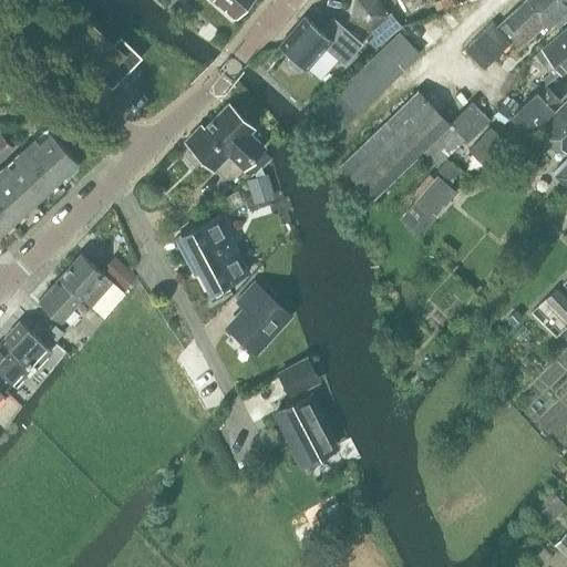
[(212,0),(216,4),(218,1),(234,14),(246,0),(212,0)]
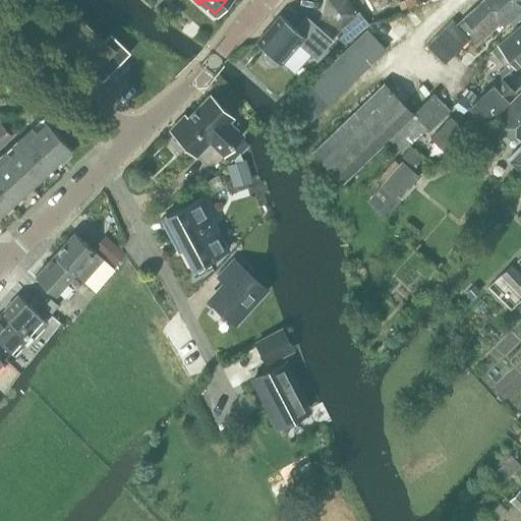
[(325,0),(321,17),(339,27),(343,32),(338,38),(341,41),(342,41),(344,44),(368,23),(356,10),(352,13),(348,0),(325,0)]
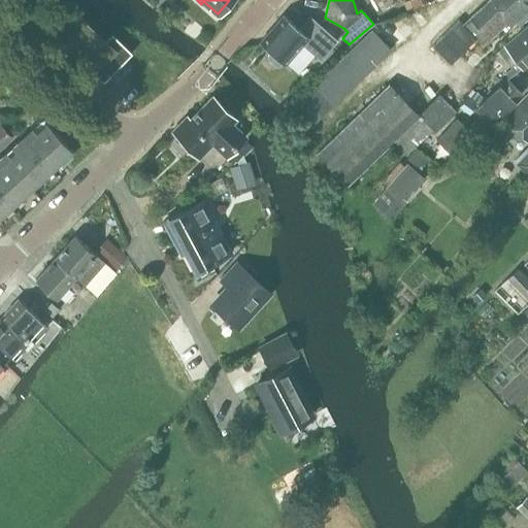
[(419,0),(409,0),(403,2),(406,8),(421,3),(419,0)]
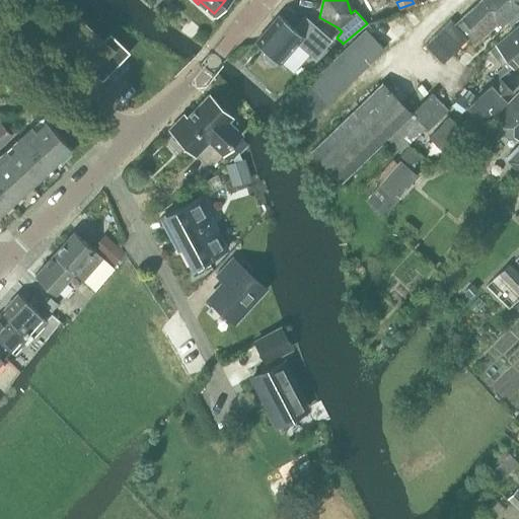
[(450,19),(409,61),(426,79),(443,62),(469,36),(475,43),(503,16),(511,24),(518,16),(518,0),(480,0),(456,24),(450,19)]
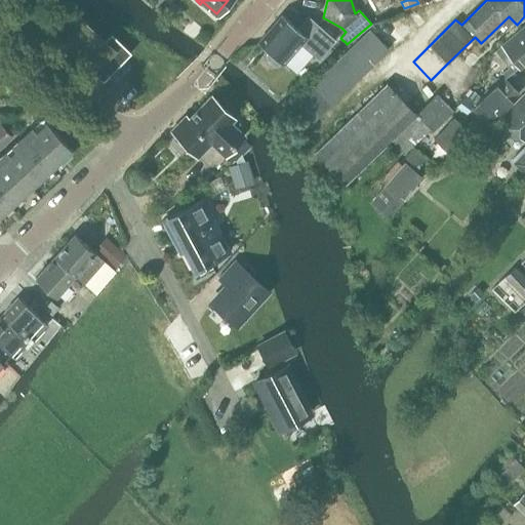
[(105,40),(75,11),(61,26),(64,29),(56,36),(104,81),(131,52),(111,33),(105,40)]
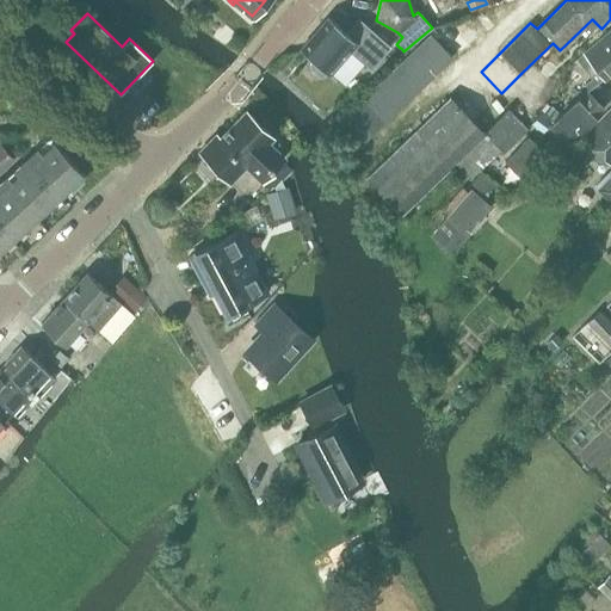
[(328,17),(301,49),(312,59),(309,67),(320,76),(328,74),(329,74),(350,51),(371,69),(392,47),(359,18),(346,32),(328,17)]
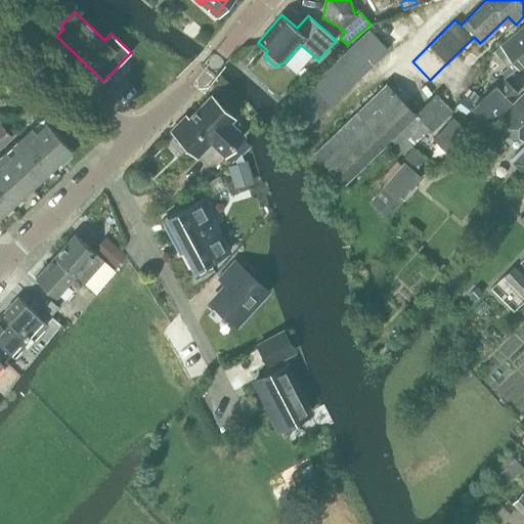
[(523,25),(494,49),(508,67),(503,72),(506,76),(489,90),(490,90),(475,104),(485,115),(476,123),(482,129),(495,116),(497,112),(518,93),(504,78),(514,70),(522,62),(523,60),(523,25)]
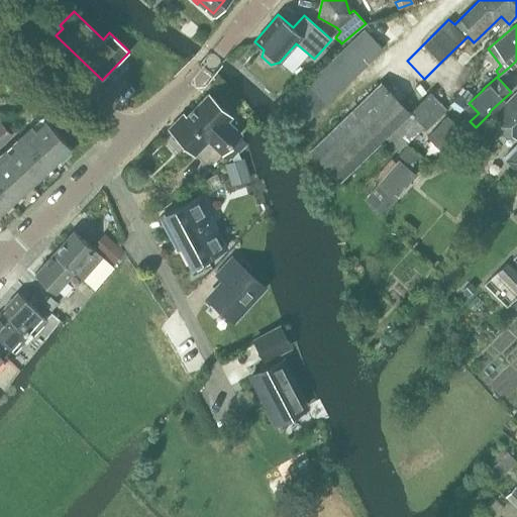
[(311,80),(289,100),(308,118),(383,47),(365,28),(311,80)]
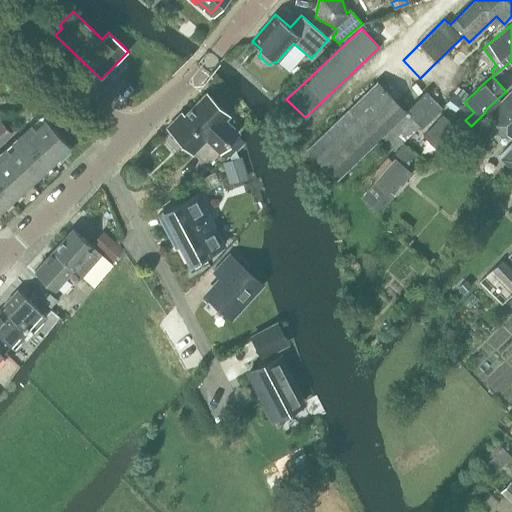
[(442,107),(427,91),(406,112),(377,81),(306,149),(335,179),(381,135),(393,146),(416,124),(420,128),(442,107)]
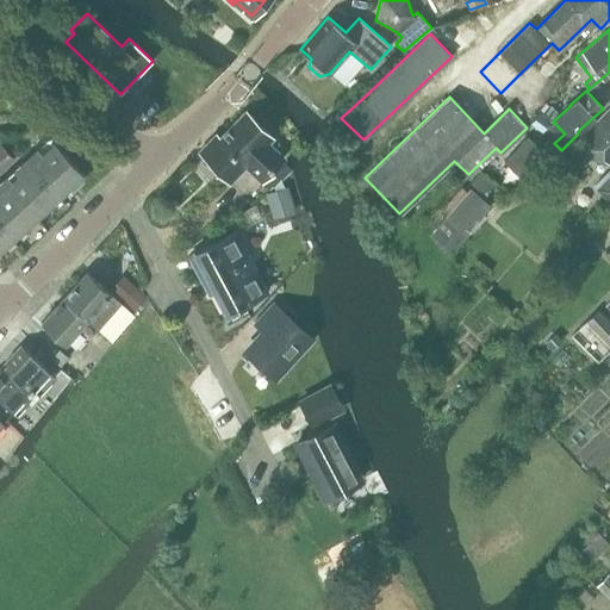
[(545,112),(543,113),(553,120),(559,113),(549,105),(545,112)]
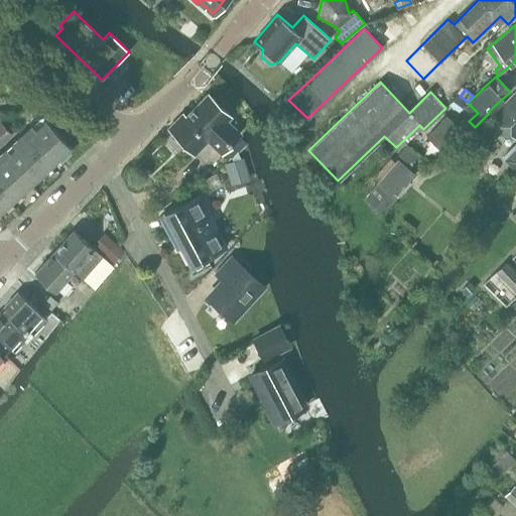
[(515,91),(492,117),(515,138),(515,143),(502,158),(515,172),(515,91)]
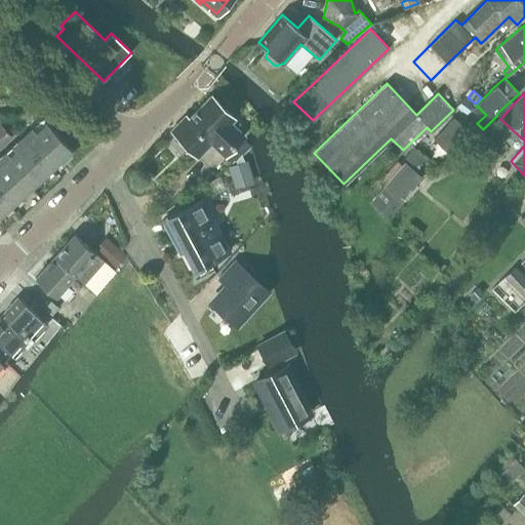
[(186,116),(171,130),(198,156),(211,143),(225,157),(245,136),(231,122),(235,118),(211,95),(189,118),(186,116)]
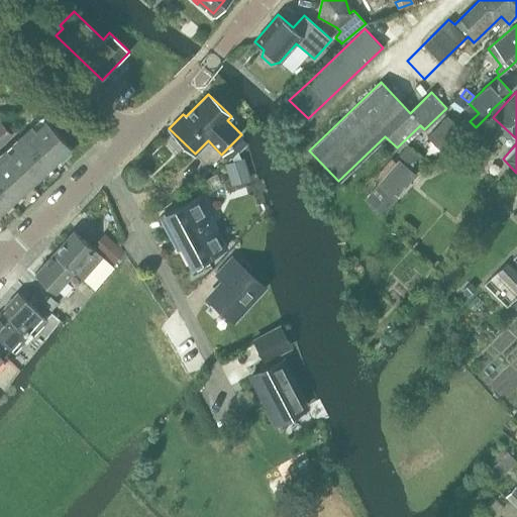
[(456,94),(449,105),(454,109),(462,107),(466,102),(456,94)]
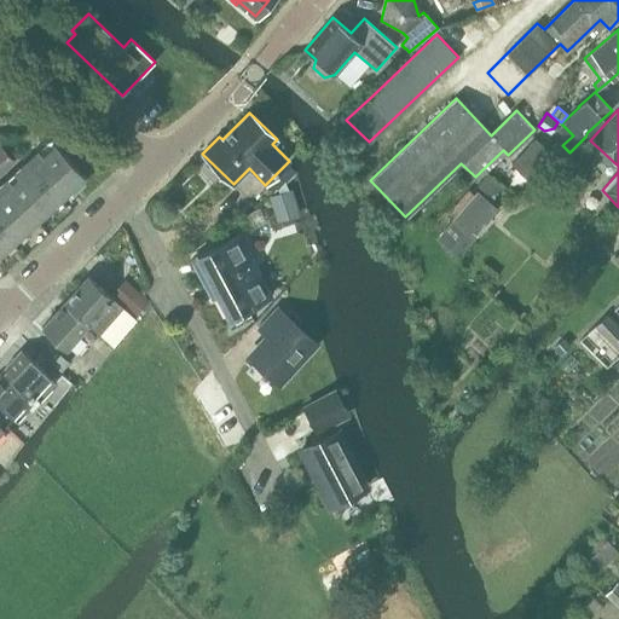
[(512,162),(533,183),(556,157),(534,138),(512,162)]
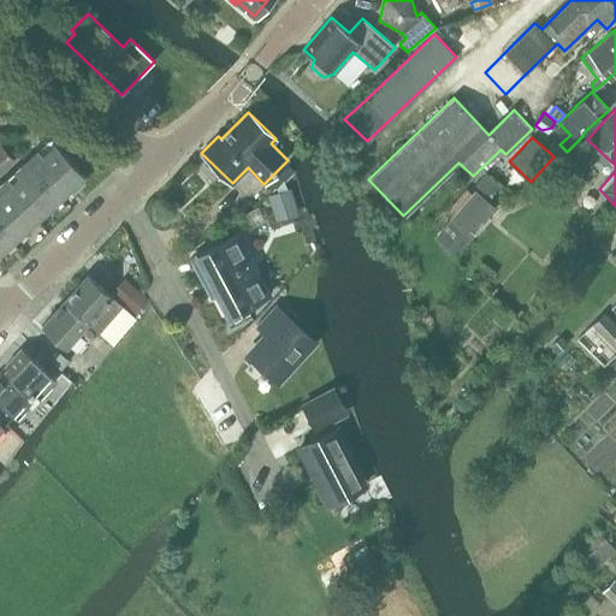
[(54,143),(30,165),(60,199),(84,176),(54,143)]
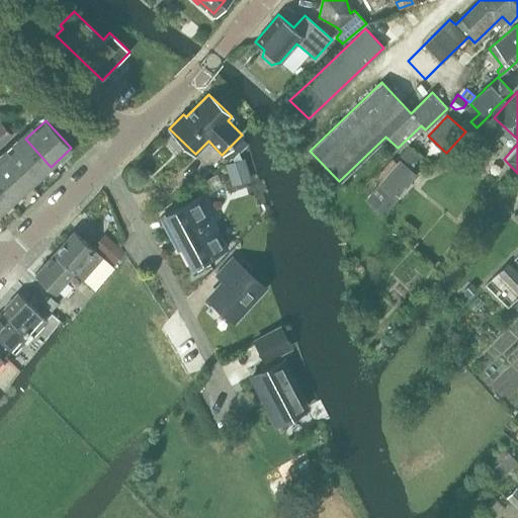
[(0,145),(11,135),(0,121),(0,145)]
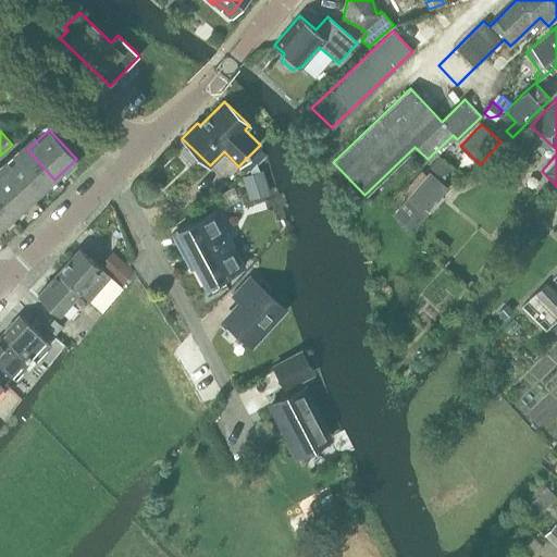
[(27,149),(5,169),(33,198),(54,180),(27,149)]
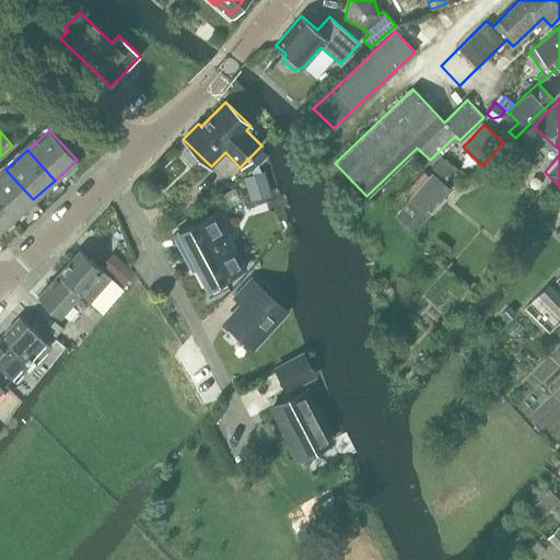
[(261,150),(242,168),(247,174),(251,171),(257,165),(265,160),(268,156),(269,156),(268,155),(267,154),(261,150)]
